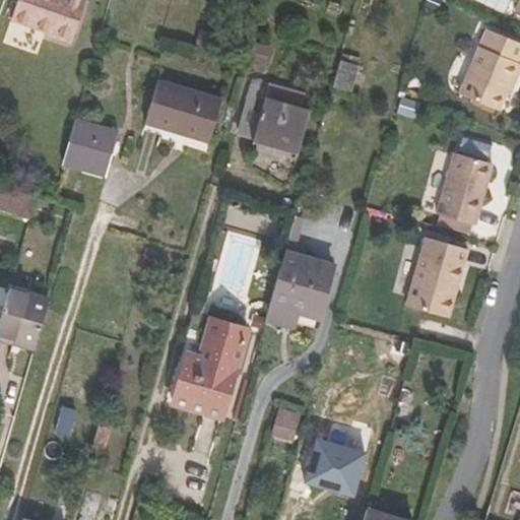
[(18,0),(11,20),(43,33),(44,36),(70,46),(86,2),(81,0),(18,0)]
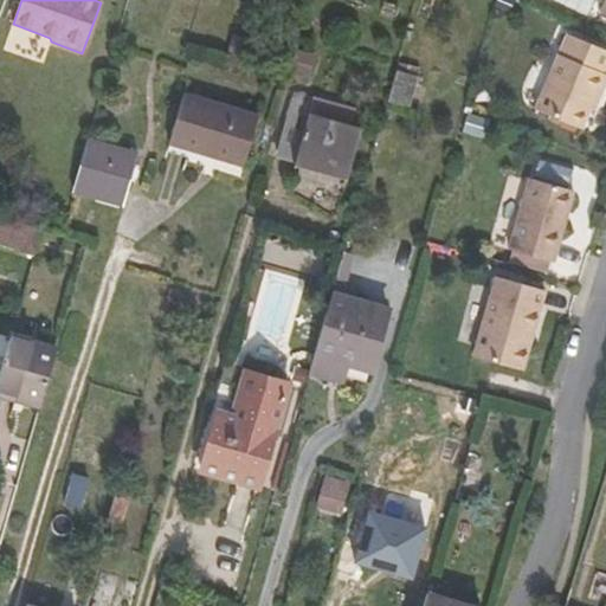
[(605,53),(568,39),(540,117),(586,134),(594,114),(599,101),(603,102),(605,91),(605,53)]
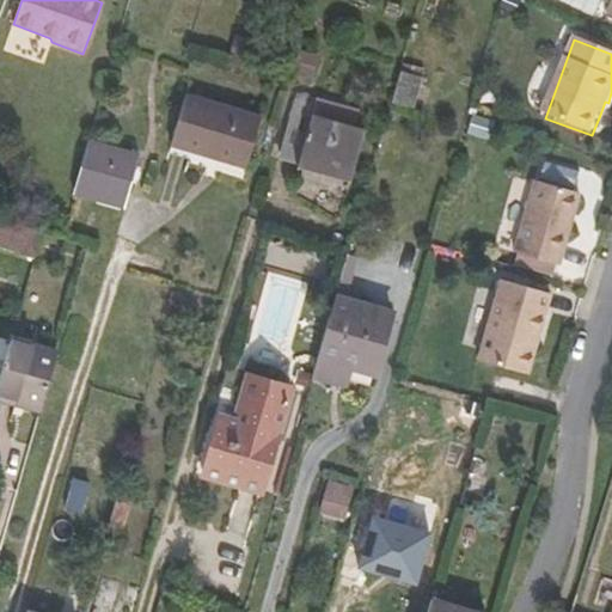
[(422,77),(399,71),(391,99),(414,105),(422,77)]
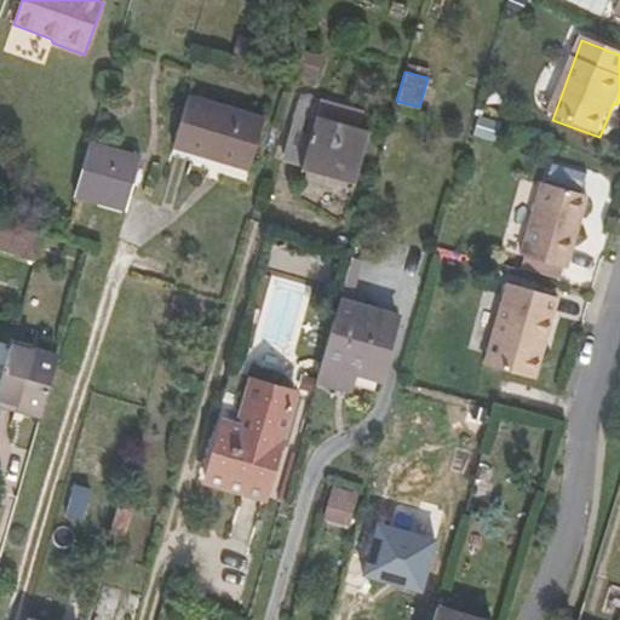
[(302,166),(355,182),(369,135),(357,131),(363,112),(302,93),(282,161),(302,166)]
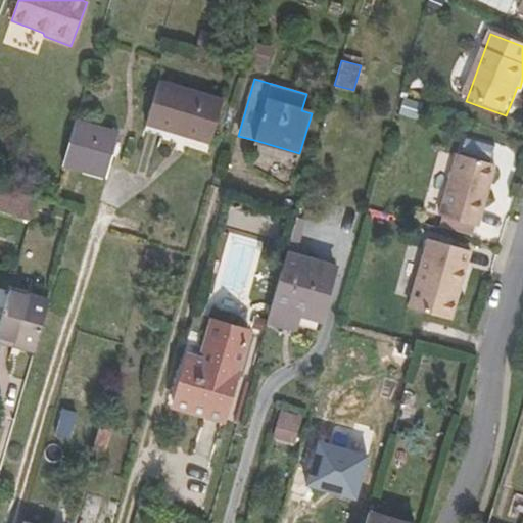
[(223,100),(158,80),(146,124),(209,143),(223,100)]
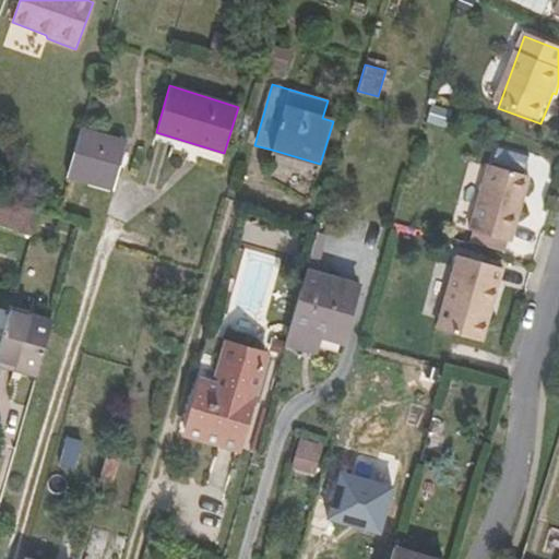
[(453,113),(435,104),(430,115),(449,122),(453,113)]
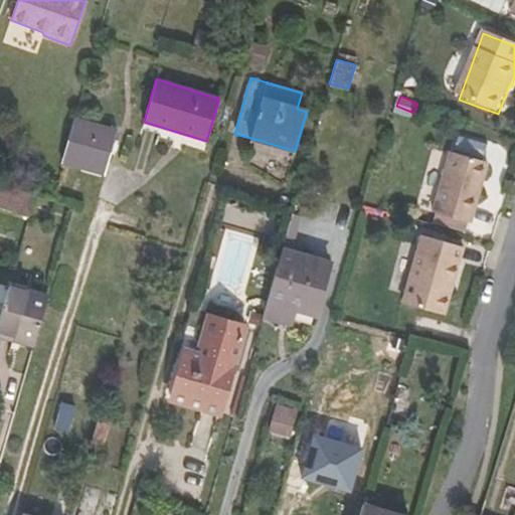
[(116,131),(76,119),(63,164),(104,175),(116,131)]
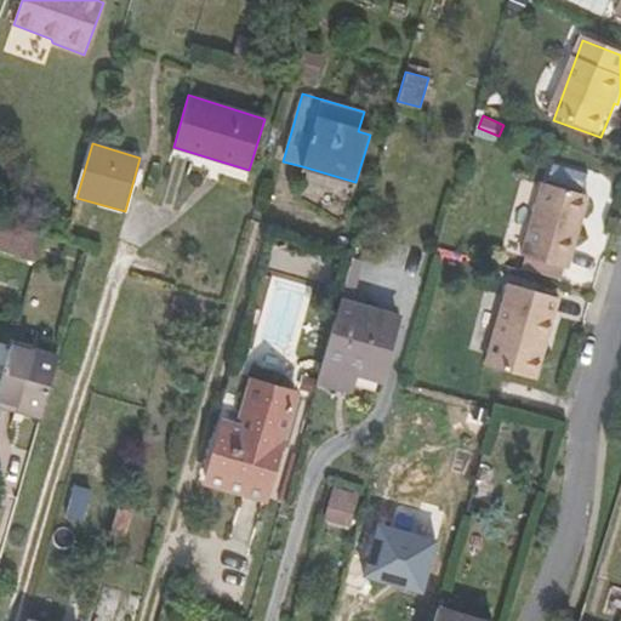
[(527,257),(564,268),(570,271),(592,197),(548,184),(527,257)]
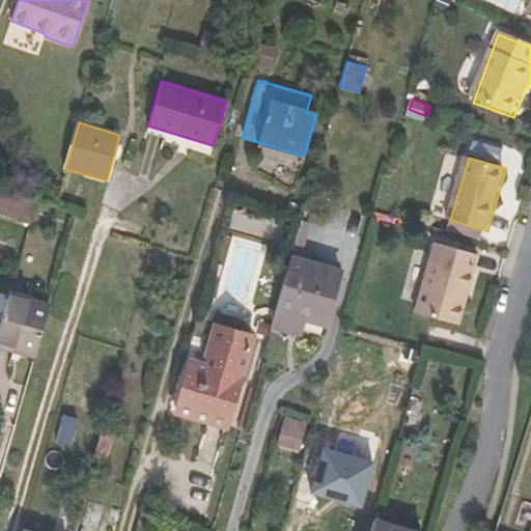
[(0,215),(30,225),(37,201),(0,190),(0,215)]
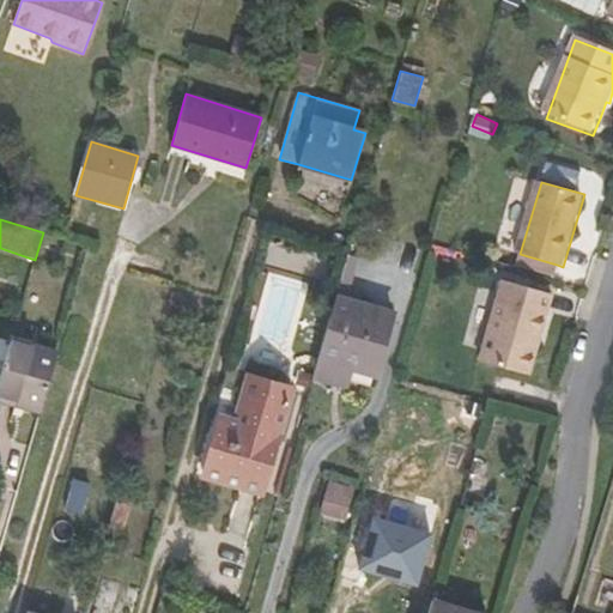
[(557,265),(520,254),(516,265),(553,277),(557,265)]
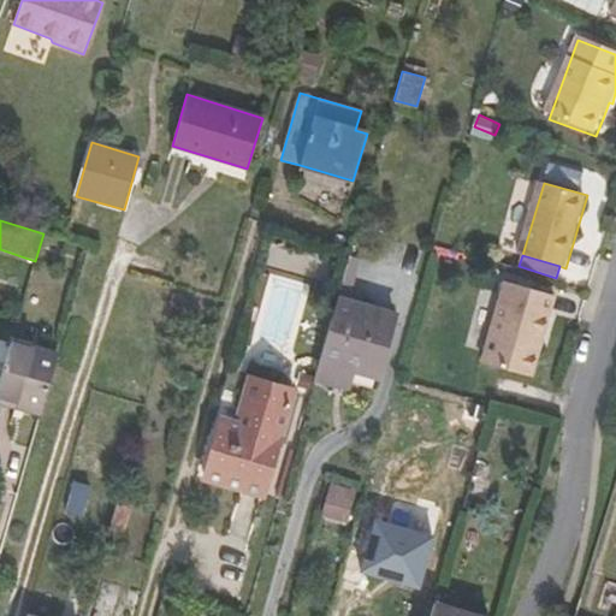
[(360,262),(349,259),(337,297),(356,302),(361,286),(354,284),(360,262)]
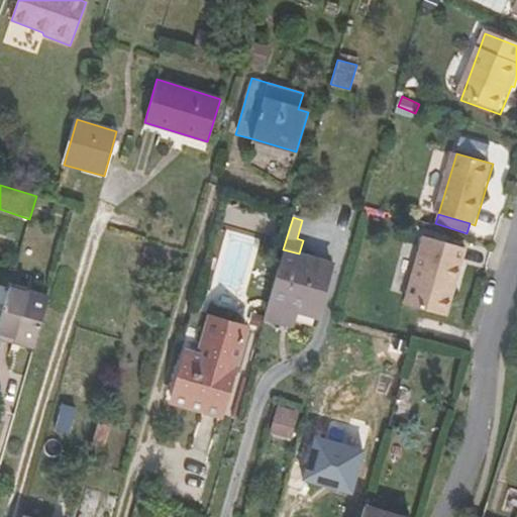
[(469,249),(428,237),(409,305),(448,317),(469,249)]
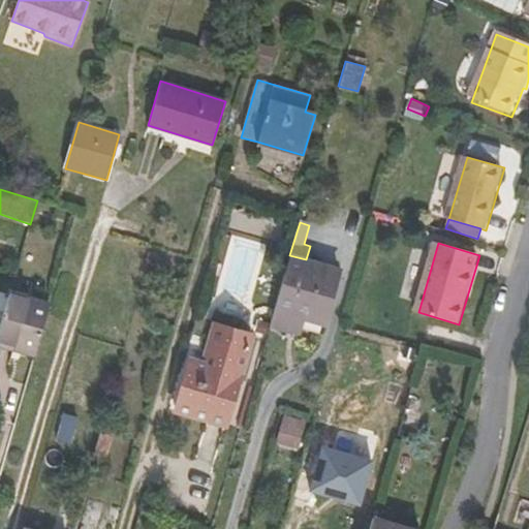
[(306,259),(289,255),(269,327),(300,335),(304,320),(324,327),(342,271),(306,259)]
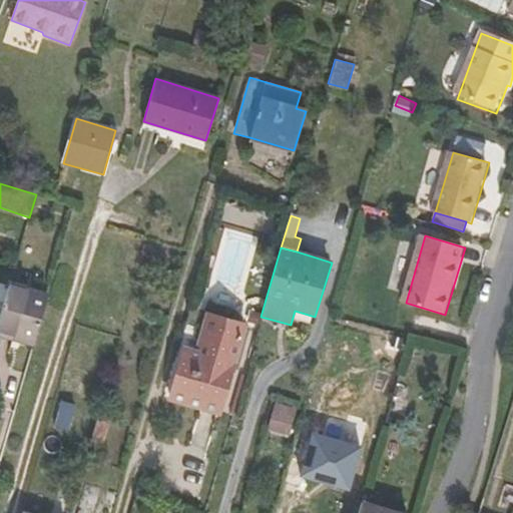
[(47,296),(10,284),(0,317),(0,336),(33,346),(47,296)]
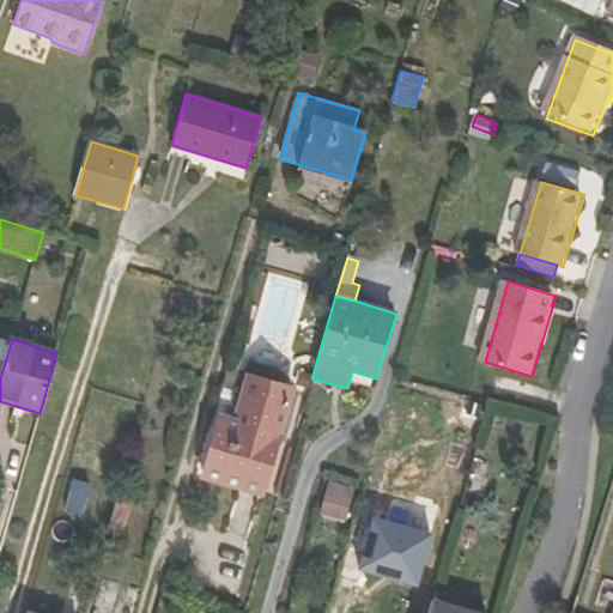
[(292,388),(249,376),(236,419),(222,416),(202,477),(262,495),(292,388)]
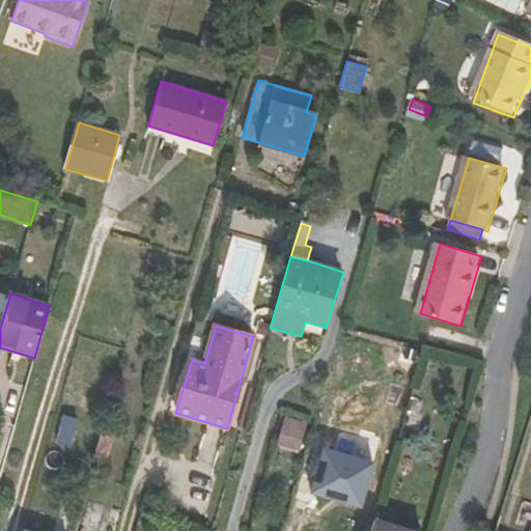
[(56,442),(71,446),(78,420),(64,415),(56,442)]
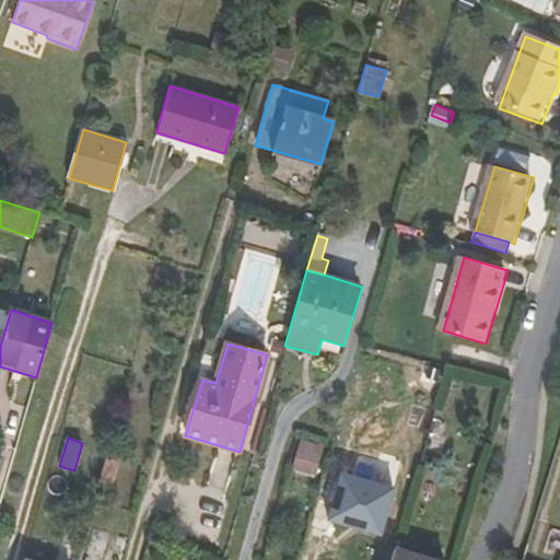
[(315,475),(324,445),(301,440),(292,468),(315,475)]
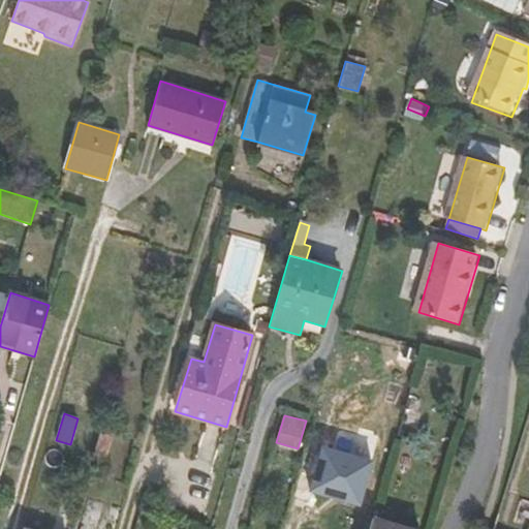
[(409,528),(373,519),(370,528),(409,528)]
